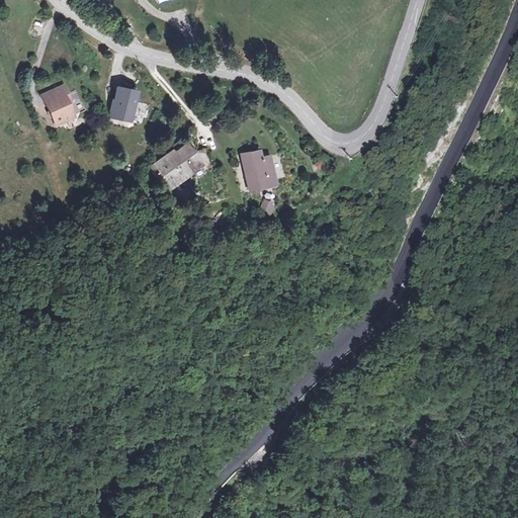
[(65,85),(40,95),(53,126),(74,117),(64,94),(68,93),(65,85)]
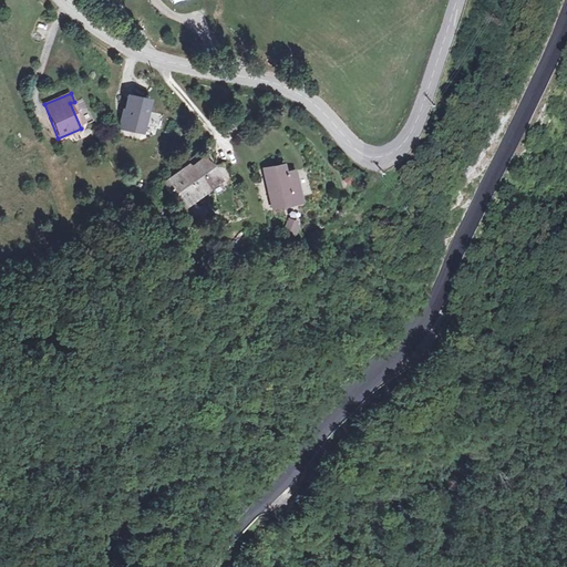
[(120,126),(140,132),(148,100),(127,95),(120,126)]
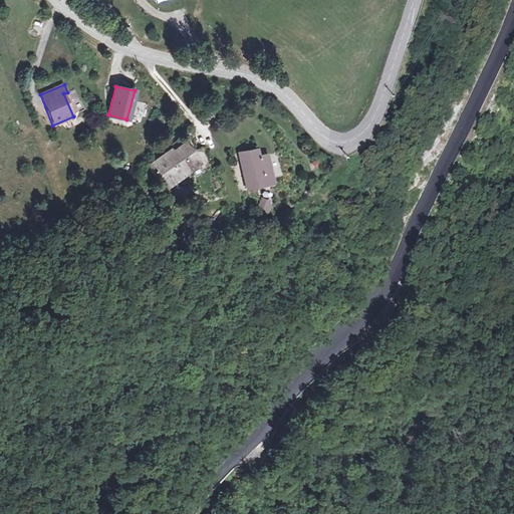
[(167,149),(168,151),(152,165),(151,172),(163,186),(193,159),(194,164),(195,170),(211,167),(205,145),(189,149),(179,137),(167,149)]
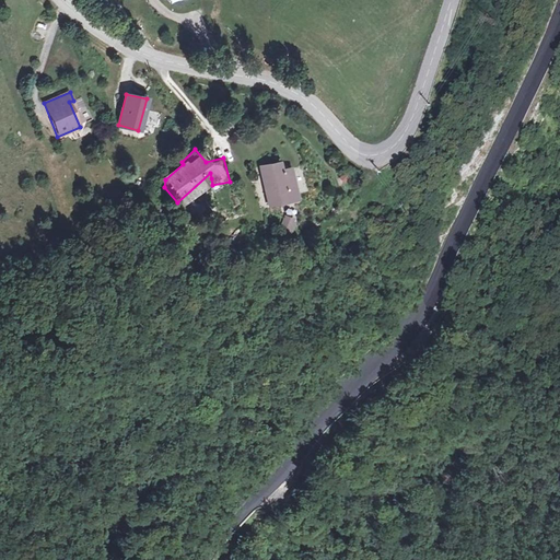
[(265,176),(268,176),(270,189),(263,190),(266,206),(294,201),(289,171),(280,172),(279,164),(263,166),(265,176)]
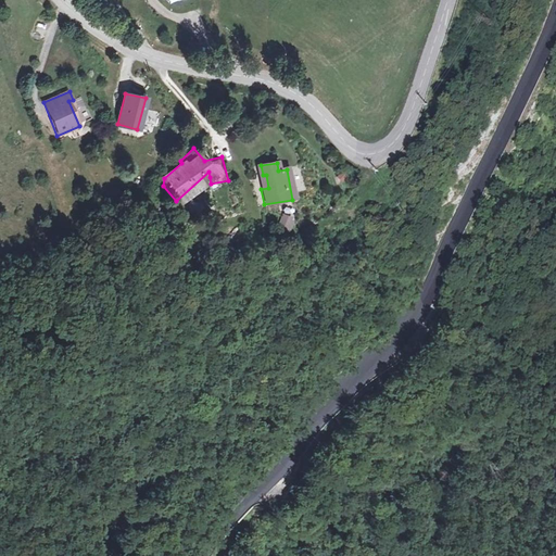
[(261,165),(257,166),(261,189),(268,188),(266,175),(263,175),(261,165)]
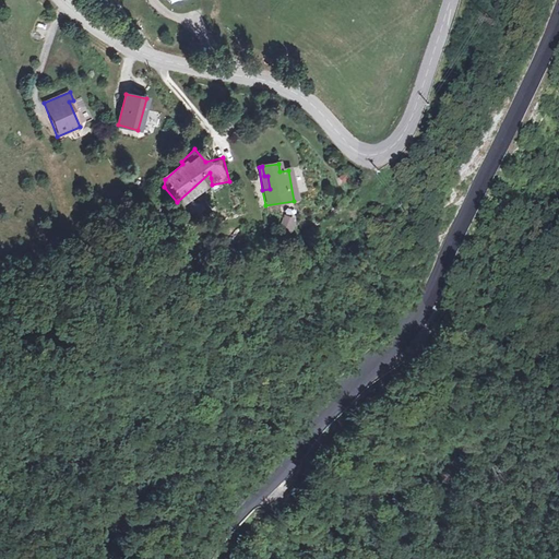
[(211,178),(210,173),(177,202),(180,206),(211,178)]
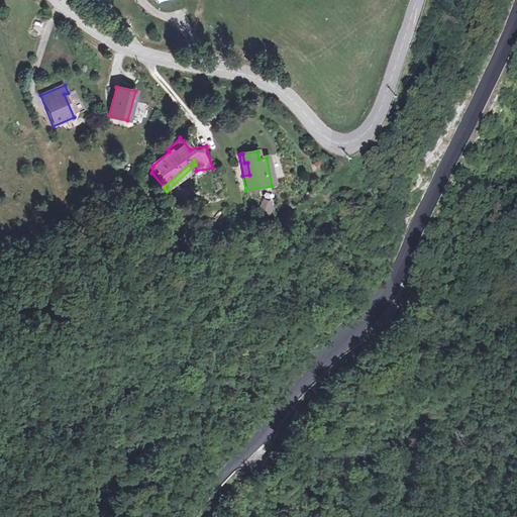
[(263,200),(261,214),(272,216),(273,201),(263,200)]
